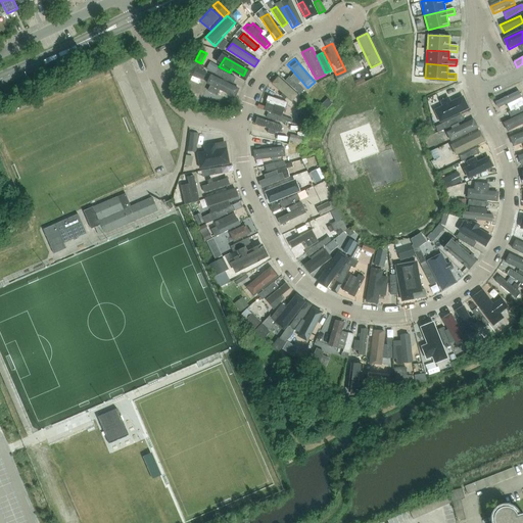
[(204,79),(207,72),(192,64),(189,72),(204,79)]
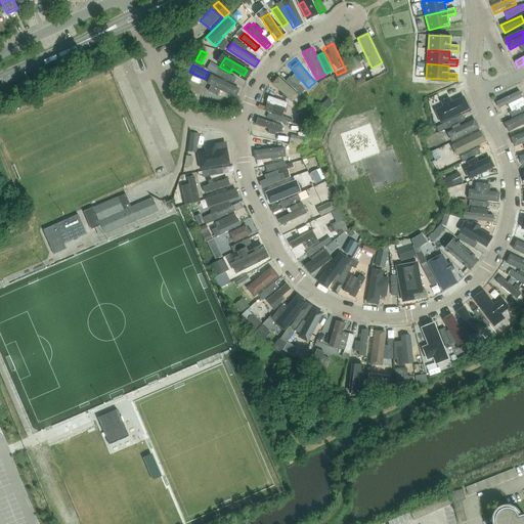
[(369,71),(372,76),(382,71),(379,66),(369,71)]
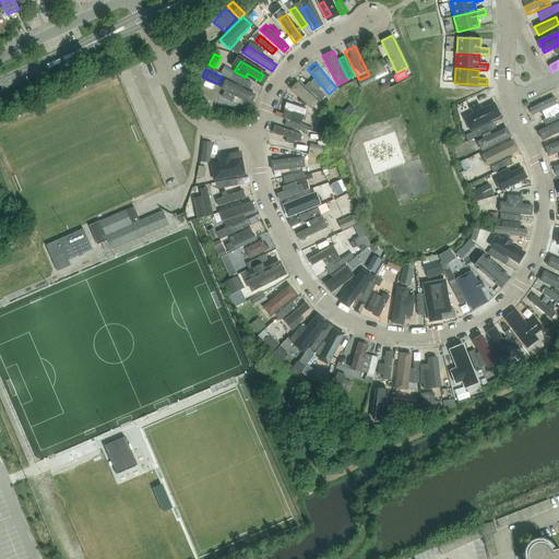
[(252,83),(244,79),(235,74),(234,73),(230,80),(250,88),(252,83)]
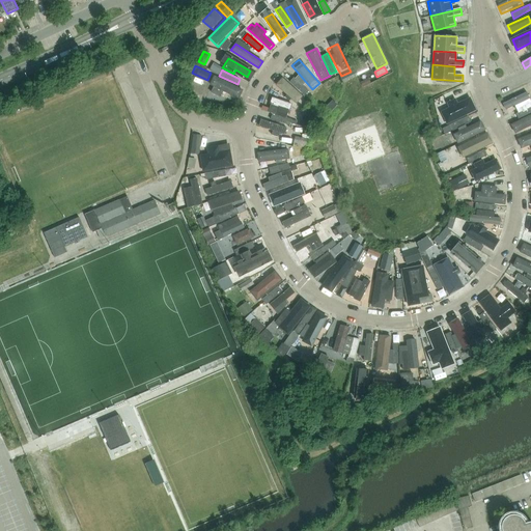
[(340,77),(342,83),(357,76),(355,71),(340,77)]
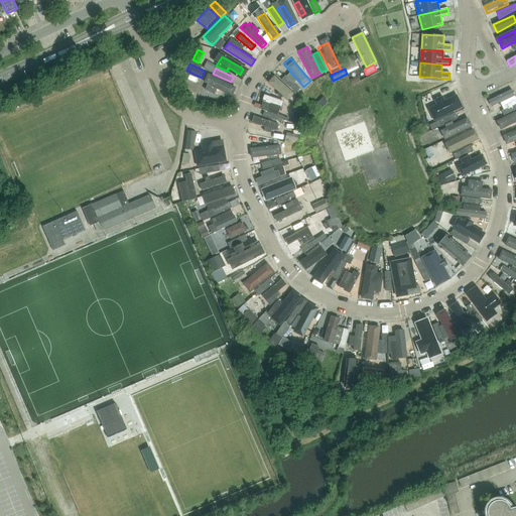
[(295,93),(299,89),(284,75),(280,80),(295,93)]
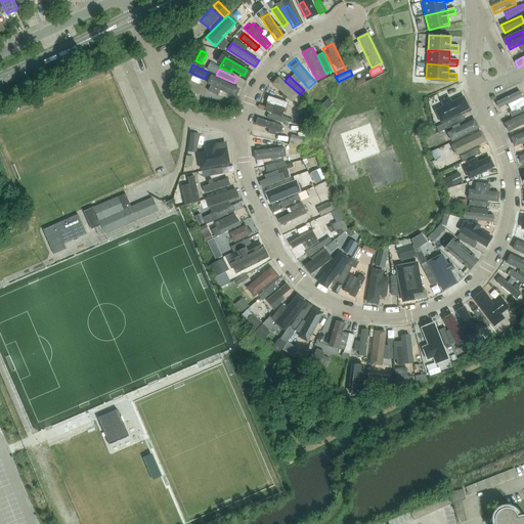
[(363,77),(355,81),(357,85),(365,81),(363,77)]
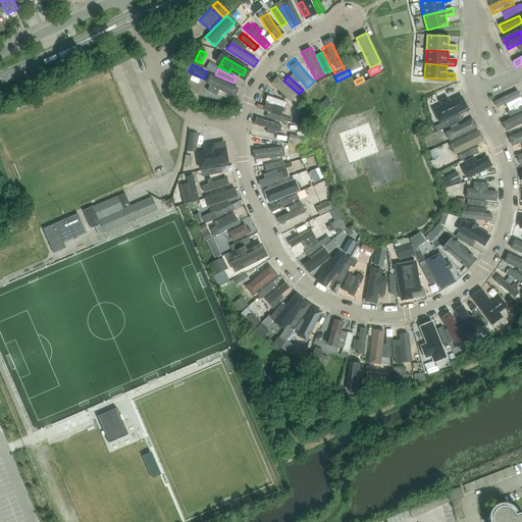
[(208,88),(233,97),(237,90),(223,86),(224,82),(212,77),(208,88)]
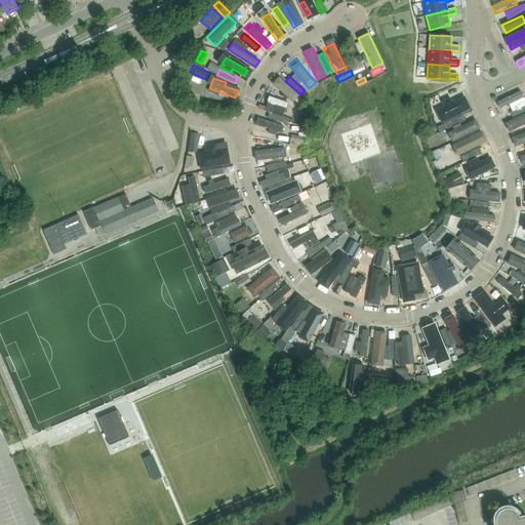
[(279,78),(273,85),(293,103),(299,95),(279,78)]
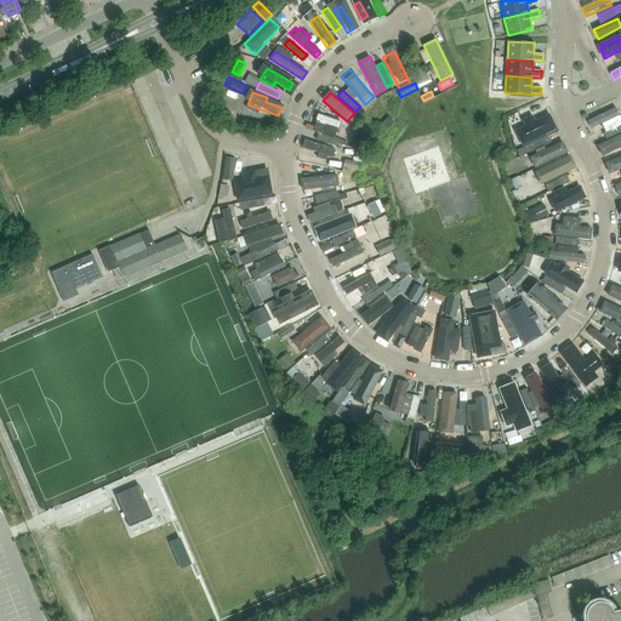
[(616,109),(588,123),(591,129),(619,115),(616,109)]
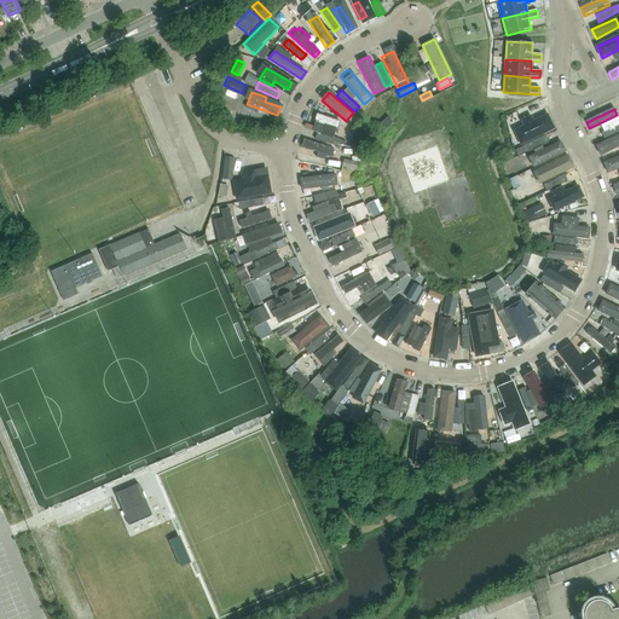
[(341,121),(318,114),(312,128),(335,137),(341,121)]
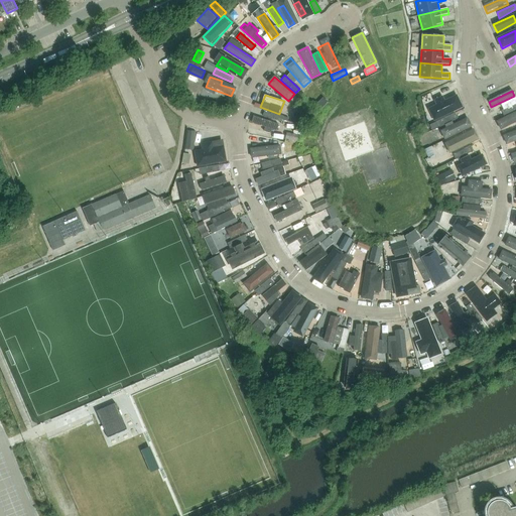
[(326,96),(316,106),(321,110),(330,100),(326,96)]
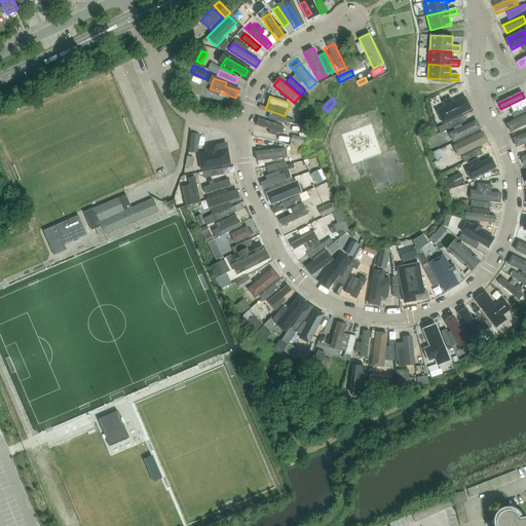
[(467,102),(441,114),(445,121),(471,109),(467,102)]
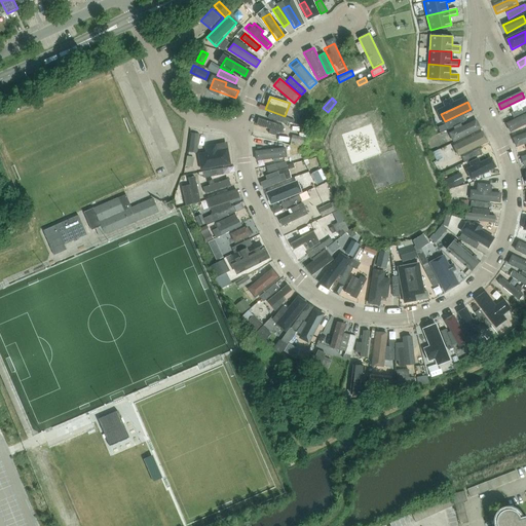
[(525,105),(511,113),(514,118),(525,112),(525,105)]
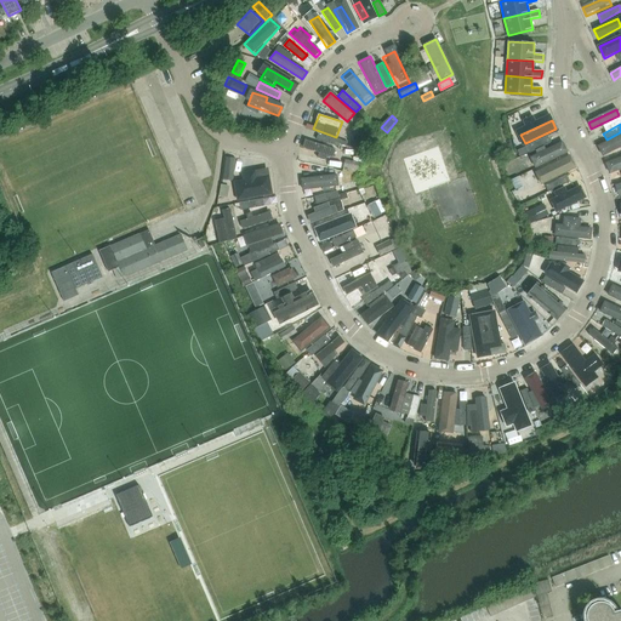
[(340,143),(340,140),(318,132),(315,140),(339,147),(340,143)]
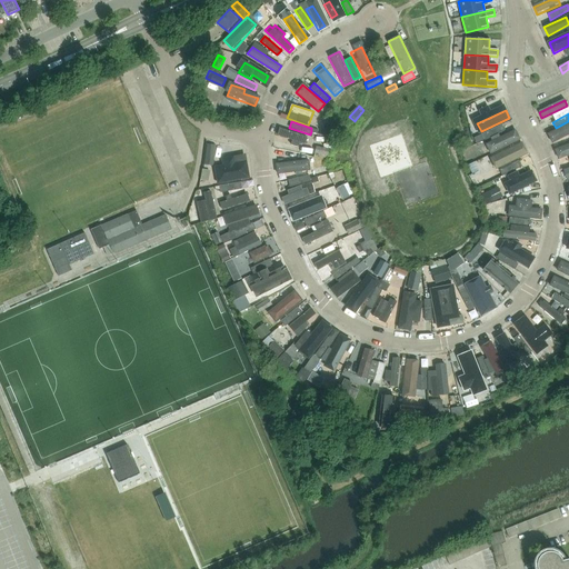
[(568,123),(548,135),(552,143),(568,135),(568,123)]
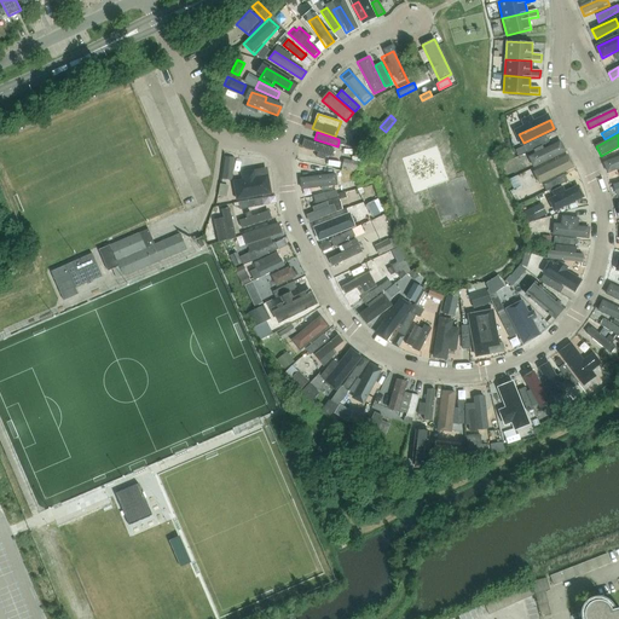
[(527,152),(533,149),(542,145),(549,142),(545,136),(525,145),(527,152)]
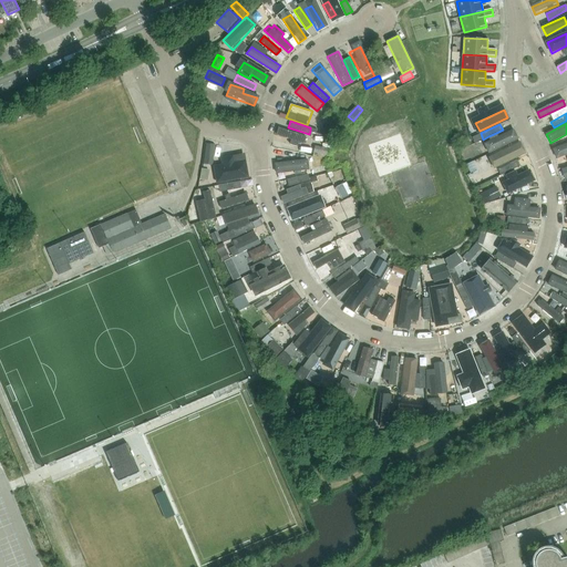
[(336,137),(338,130),(325,125),(321,133),(336,137)]
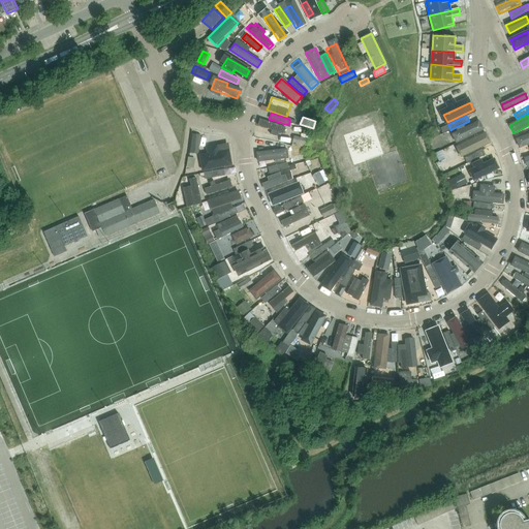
[(286,127),(260,119),(258,127),(271,131),(271,134),(278,136),(279,133),(284,135),(286,127)]
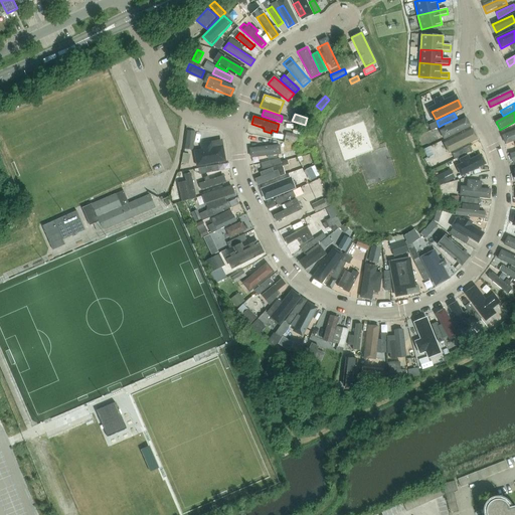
[(466,118),(439,131),(444,140),(471,127),(466,118)]
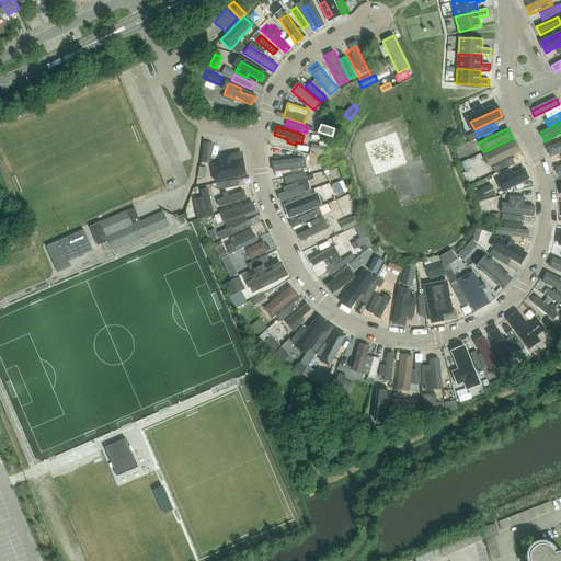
[(327,148),(330,138),(323,136),(320,145),(327,148)]
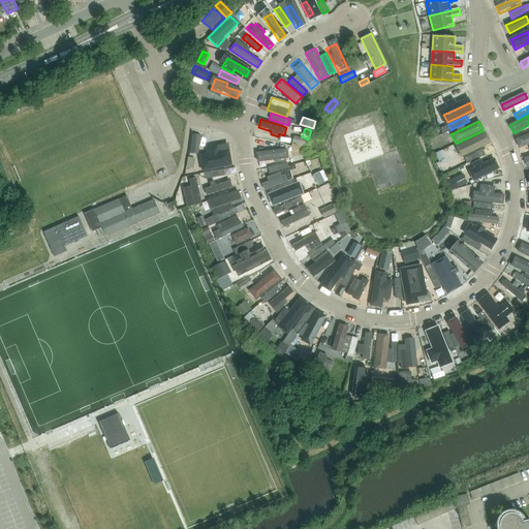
[(456,148),(461,158),(490,145),(485,133),(456,148)]
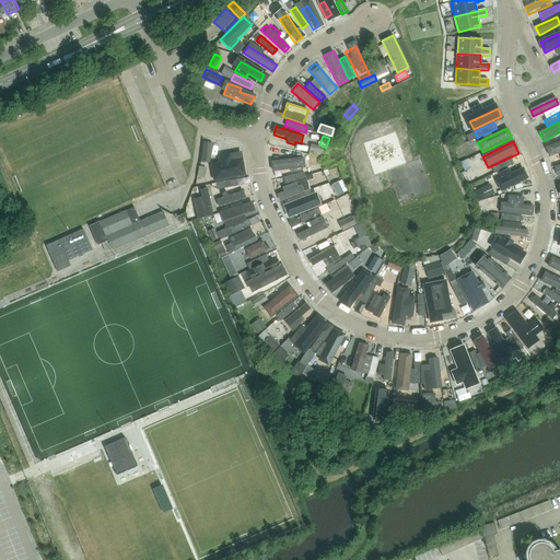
[(212,143),(203,142),(201,162),(210,163),(212,143)]
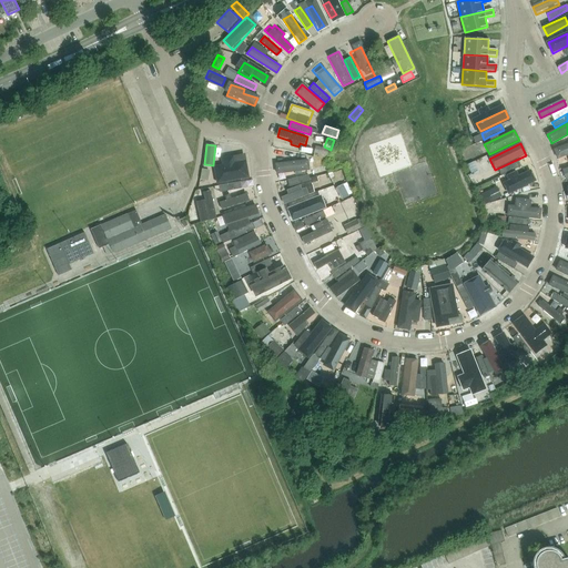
[(567,144),(556,150),(559,160),(567,155),(567,144)]
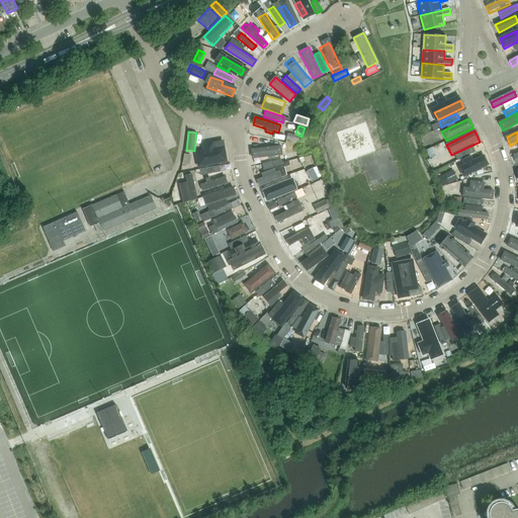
[(288,134),(286,140),(298,142),(299,136),(288,134)]
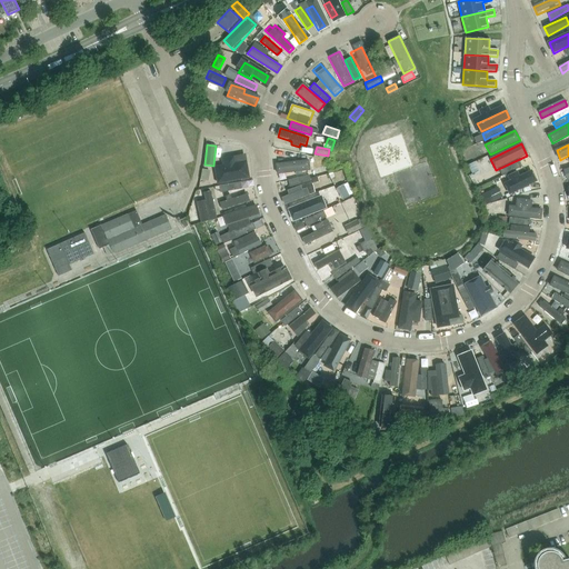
[(222,166),(213,167),(217,186),(250,180),(246,158),(222,162),(222,166)]
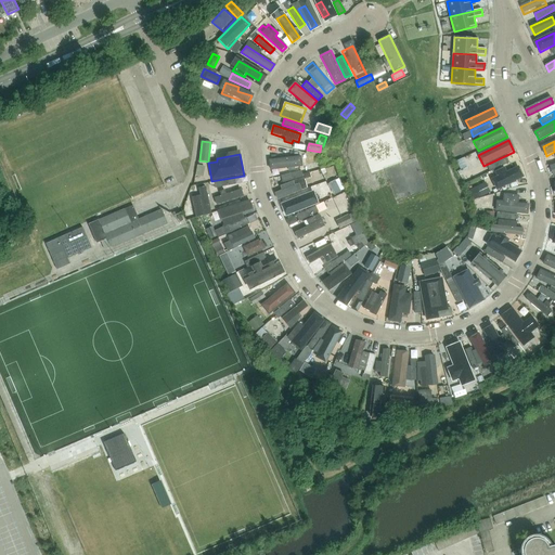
[(506,156),(499,159),(489,165),(487,166),(490,171),(508,163),(506,156)]
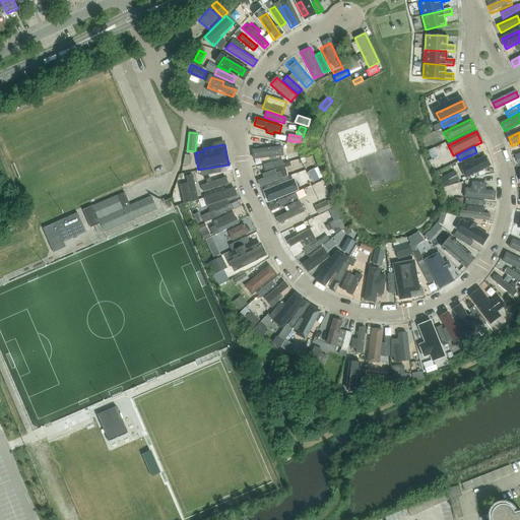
[(282,147),(253,149),(253,158),(283,156),(282,147)]
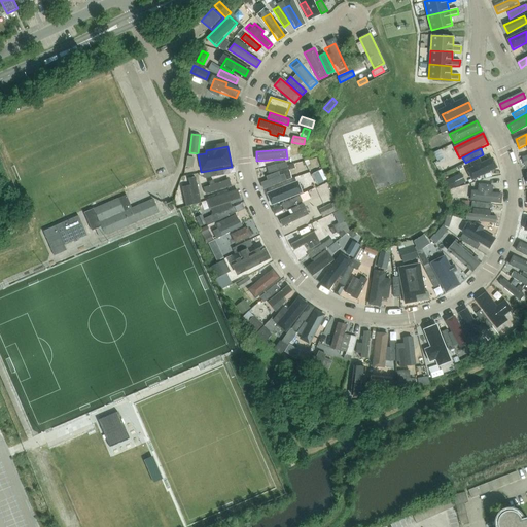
[(438,150),(433,153),(437,161),(443,159),(438,150)]
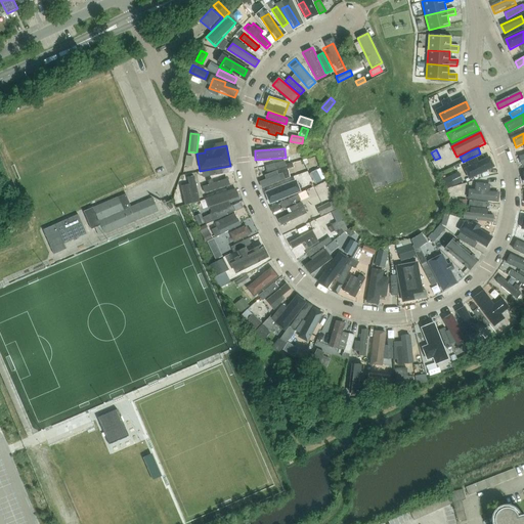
[(494,167),(490,157),(479,162),(477,159),(469,163),(470,166),(465,168),(469,178),(494,167)]
